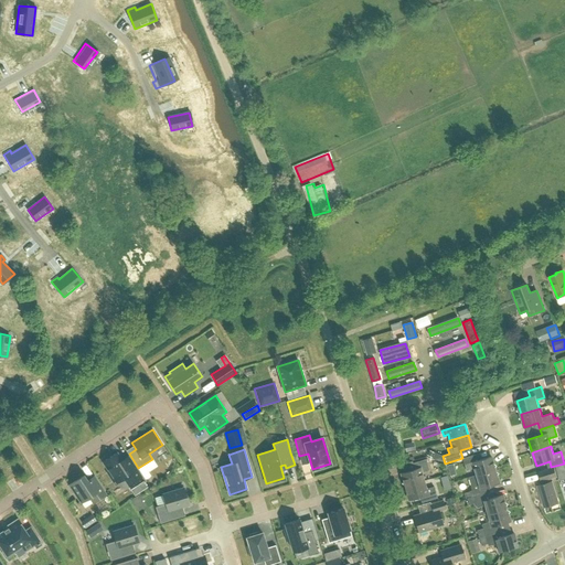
[(121,460),(117,452),(103,461),(109,471),(107,472),(114,482),(115,481),(117,483),(124,478),(129,486),(141,477),(128,457),(121,460)]
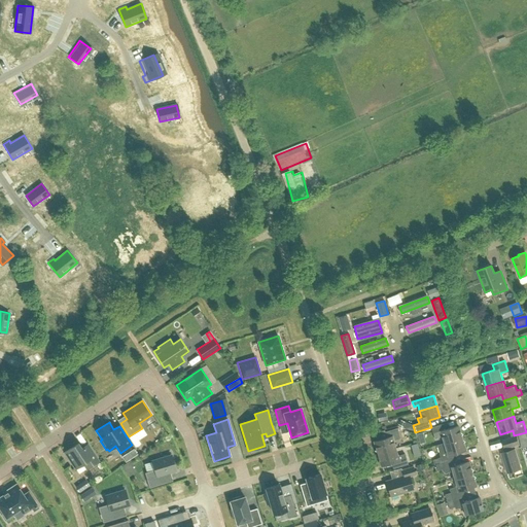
[(444,444),(461,437),(458,425),(446,429),(444,424),(431,427),(434,438),(442,436),(444,444)]
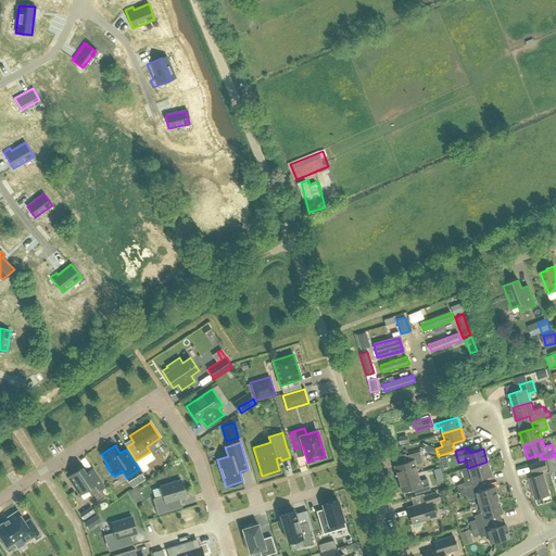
[(394,466),(399,479),(417,472),(415,465),(422,463),(419,452),(406,456),(407,462),(394,466)]
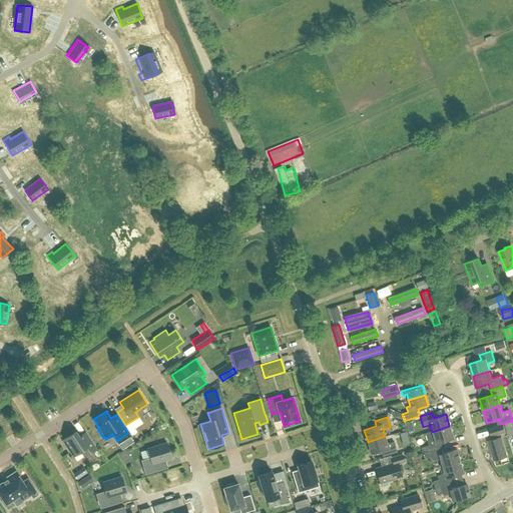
[(506,433),(503,425),(489,428),(491,437),(506,433)]
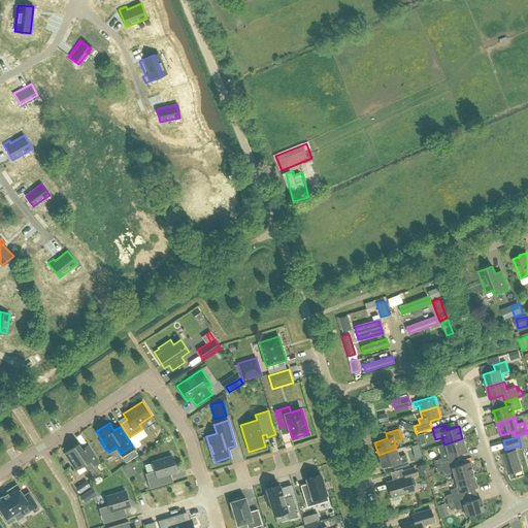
[(440,465),(455,460),(454,455),(466,451),(462,438),(444,444),(437,447),(441,458),(438,459),(440,465)]
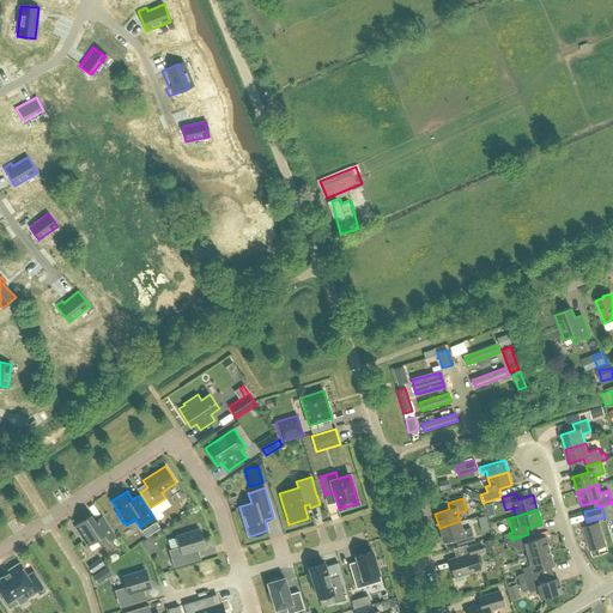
[(115,536),(102,517),(96,521),(91,515),(76,526),(87,545),(97,539),(101,545),(115,536)]
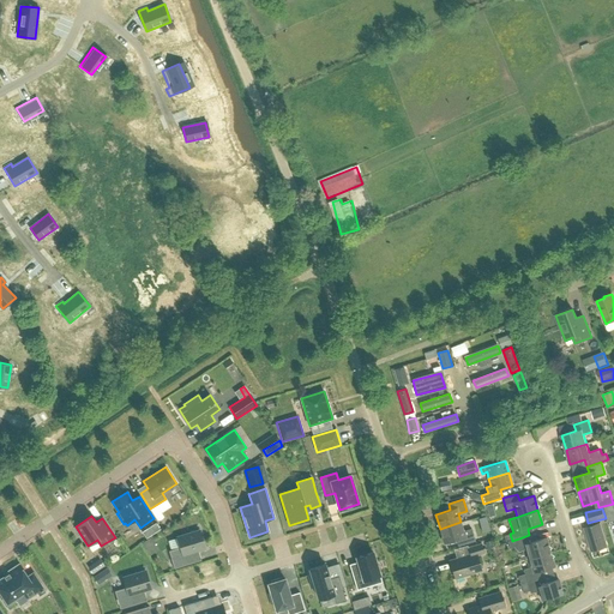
[(461,522),(440,529),(444,543),(459,539),(461,545),(475,541),(471,529),(463,531),(461,522)]
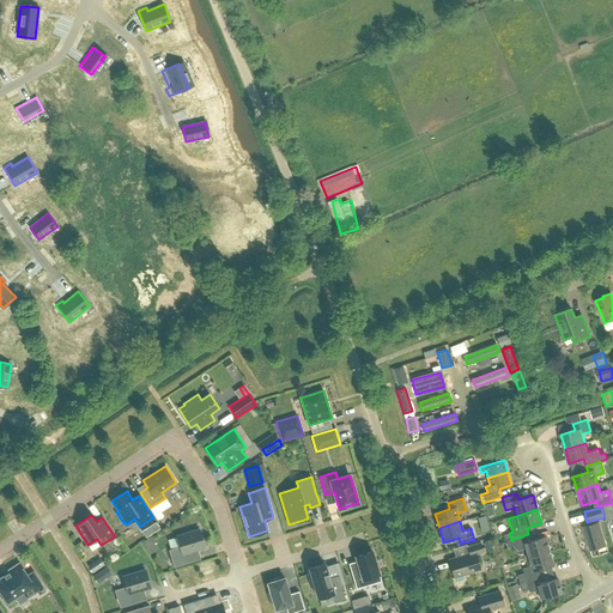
[(607,546),(600,522),(583,527),(590,551),(607,546)]
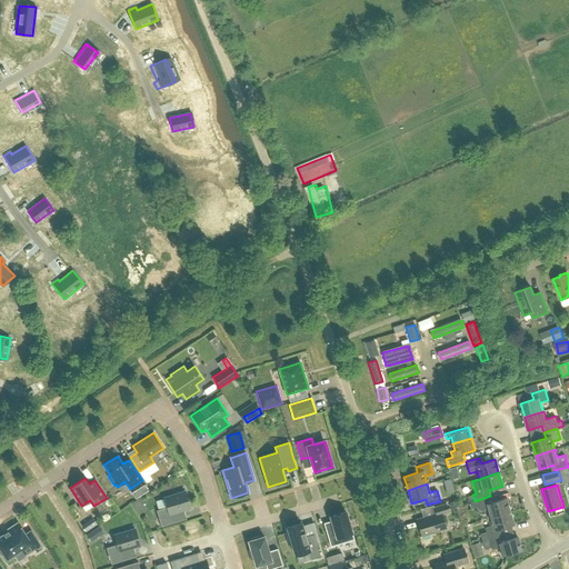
[(145,486),(138,489),(142,496),(148,491),(145,486)]
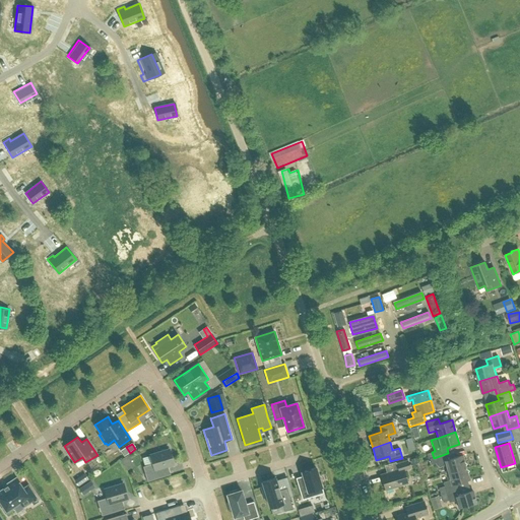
[(174,464),(169,449),(150,455),(152,463),(143,466),(147,481),(171,474),(168,466),(174,464)]
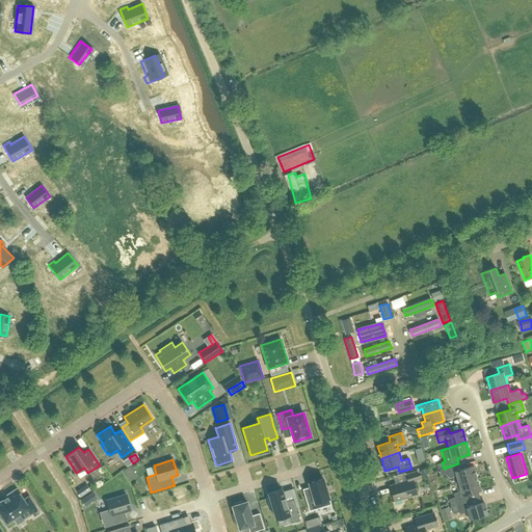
[(458,483),(476,478),(473,466),(460,470),(458,463),(444,469),(440,470),(442,475),(448,473),(449,478),(456,476),(458,483)]
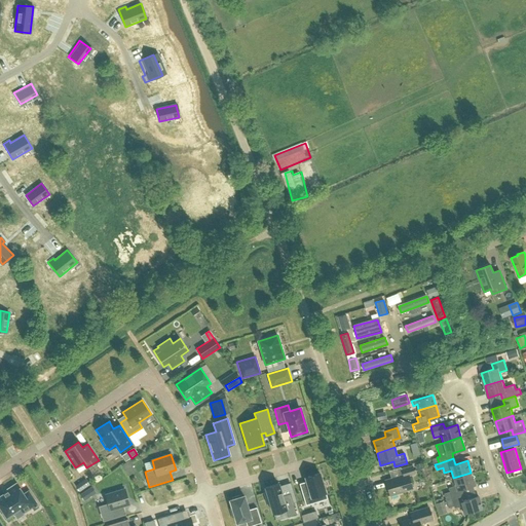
[(128,461),(121,466),(124,471),(132,466),(128,461)]
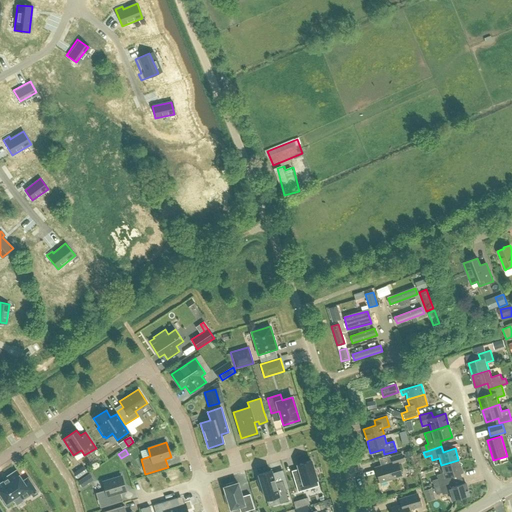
[(403,459),(402,453),(390,457),(392,462),(375,467),(379,482),(402,476),(397,461),(403,459)]
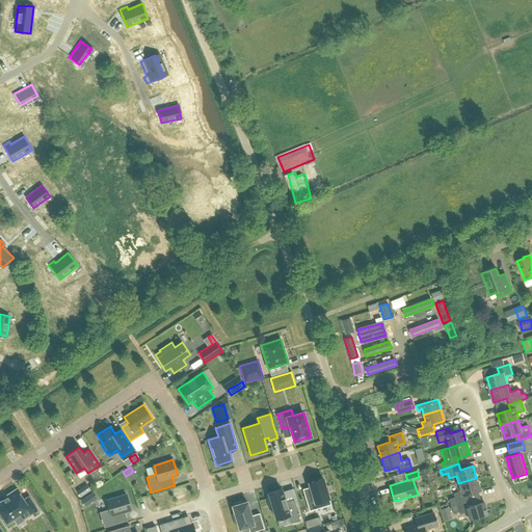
[(313,496),(306,499),(309,511),(330,504),(323,478),(309,482),(313,496)]
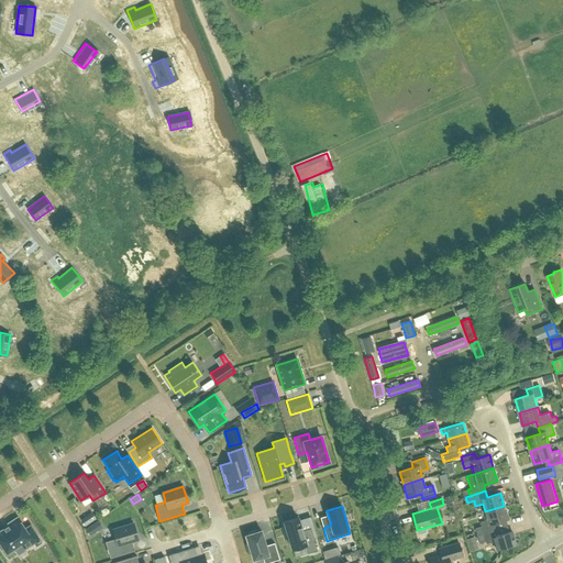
[(504,506),(485,511),(487,520),(481,522),(482,526),(475,528),(477,534),(496,529),(495,523),(508,519),(504,506)]
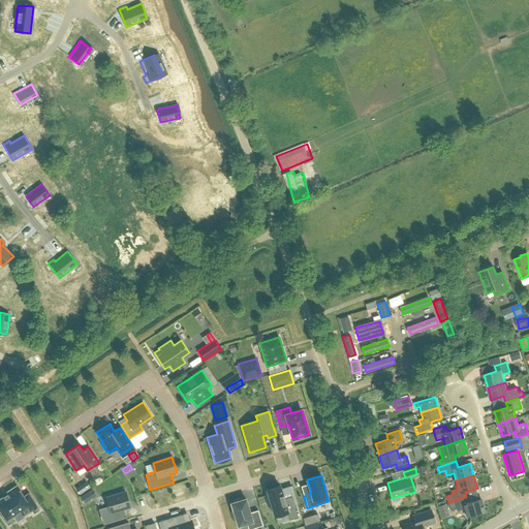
[(90,484),(80,493),(89,504),(99,495),(90,484)]
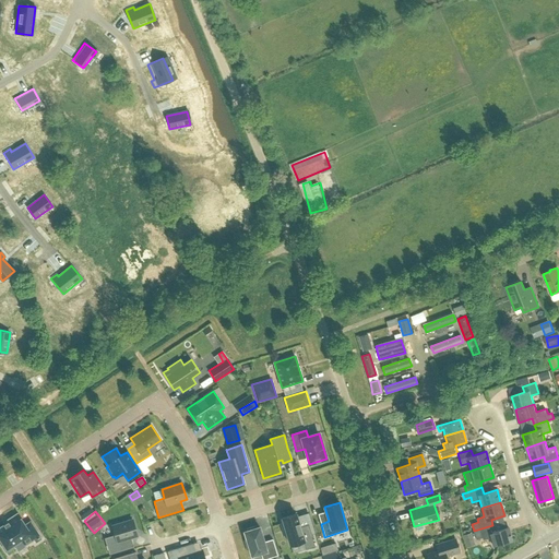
[(25,524),(18,513),(7,520),(8,522),(0,526),(0,538),(4,545),(2,546),(7,551),(14,547),(12,545),(22,538),(25,545),(34,539),(36,543),(42,538),(31,521),(25,524)]
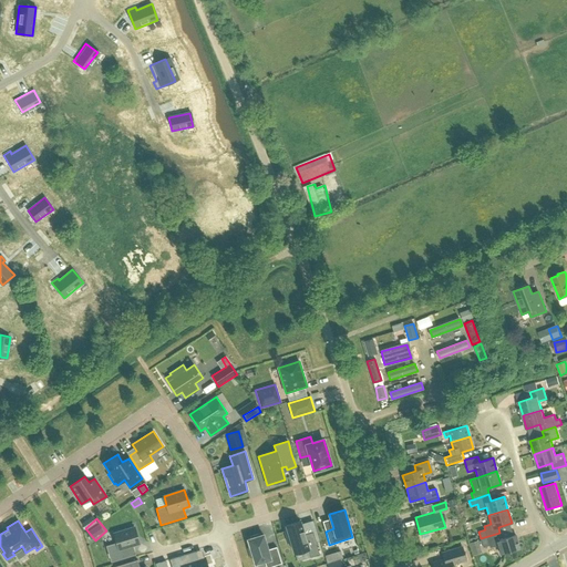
[(287,529),(284,531),(287,543),(291,542),(295,553),(307,548),(310,557),(319,555),(312,532),(303,535),(300,521),(286,525),(287,529)]
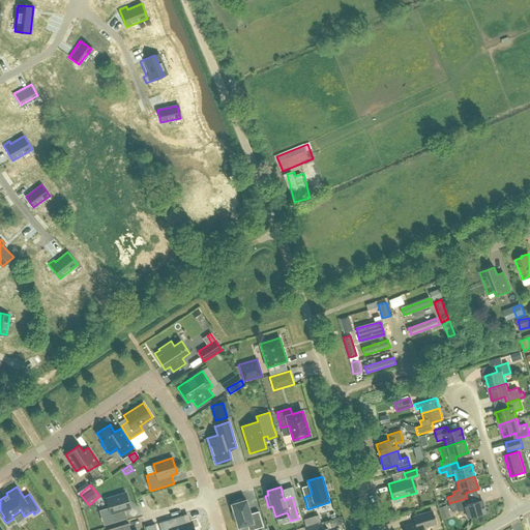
[(130,508),(125,493),(107,499),(109,507),(99,510),(104,526),(127,519),(124,510),(130,508)]
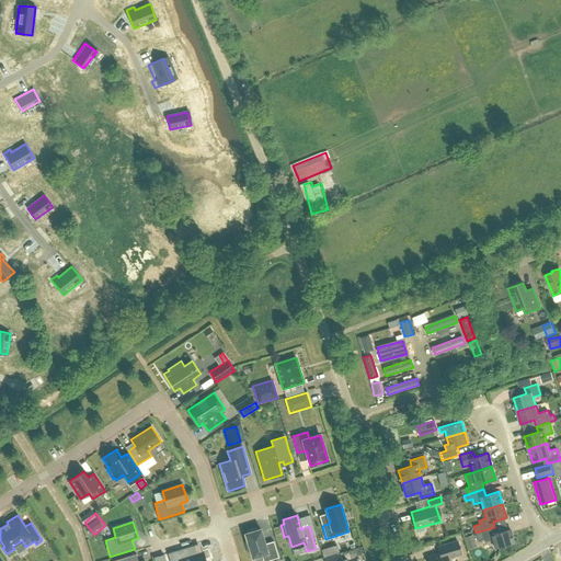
[(496,533),(494,527),(476,533),(478,541),(484,539),(484,542),(492,540),(495,548),(514,542),(510,529),(496,533)]
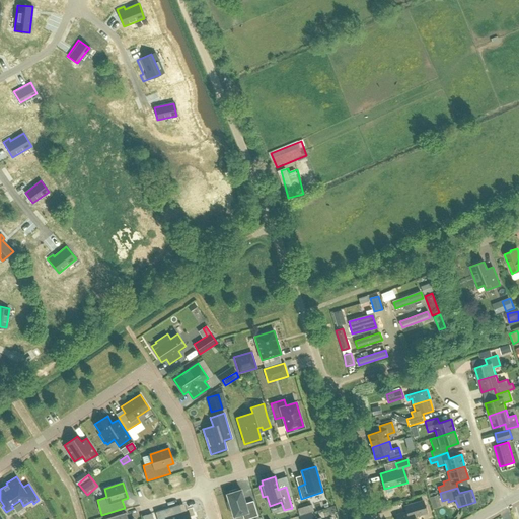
[(243,518),(245,518),(257,516),(252,501),(245,503),(240,489),(237,490),(237,489),(229,491),(229,493),(226,494),(228,501),(227,502),(229,509),(231,508),(233,516),(241,514),(243,518)]
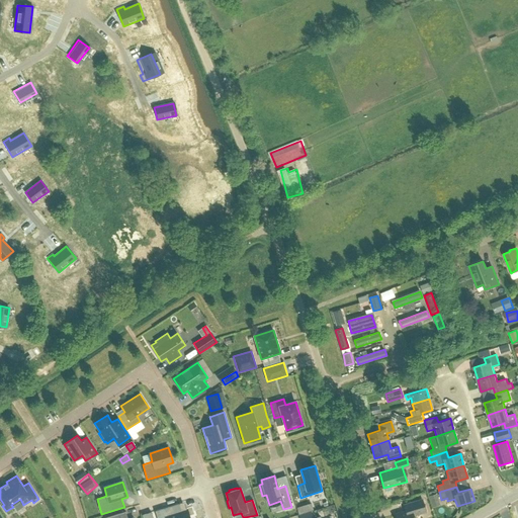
[(426,512),(422,499),(404,505),(406,511),(395,514),(396,517),(414,517),(414,516),(426,512)]
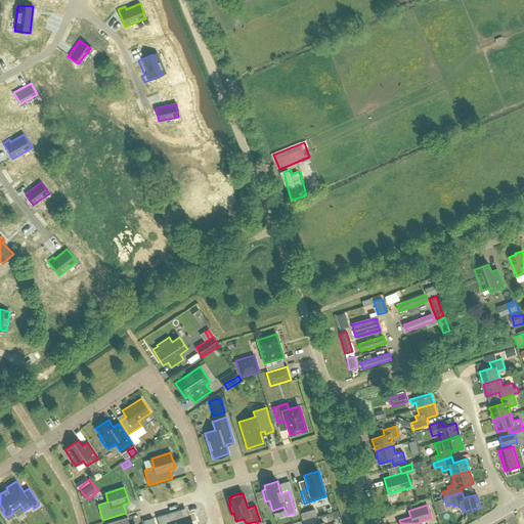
[(181,510),(159,517),(160,523),(191,523),(189,516),(184,517),(181,510)]
